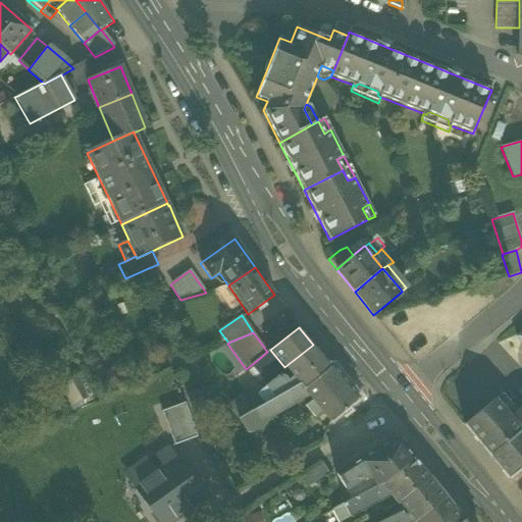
[(330,366),(313,345),(284,367),(293,376),(299,384),(303,389),(330,366)]
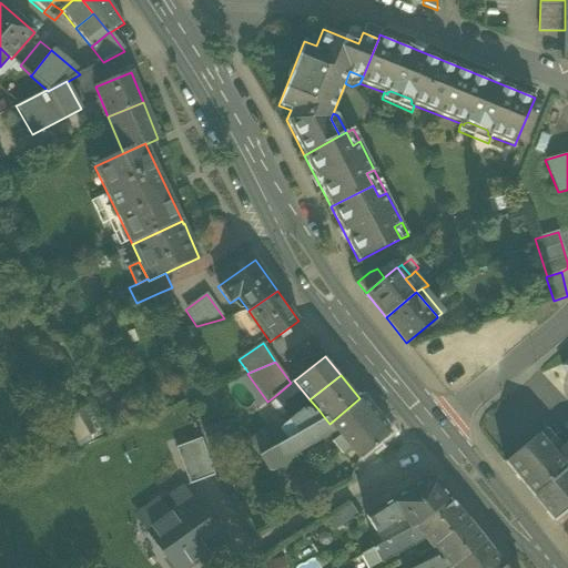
[(276,395),(294,417),(303,411),(305,413),(310,409),(314,414),(318,409),(310,399),(294,381),(291,383),(276,395)]
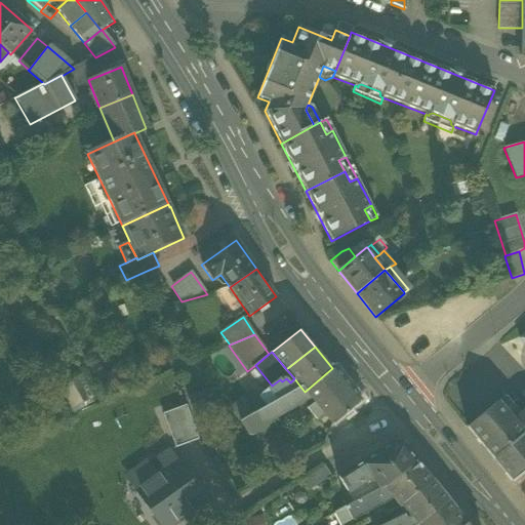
[(311,398),(316,405),(323,414),(331,425),(360,402),(332,368),(305,392),(311,398)]
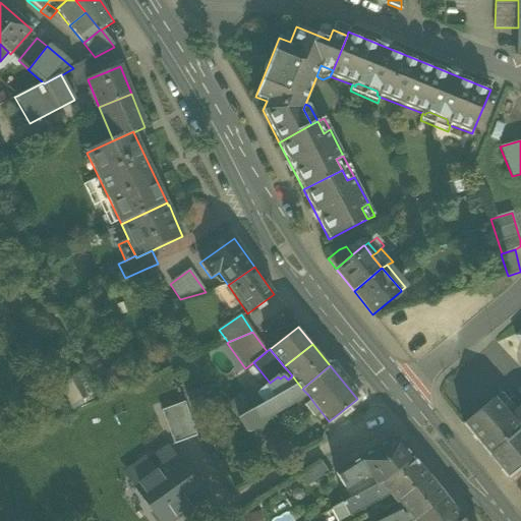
[(298,384),(292,375),(288,380),(284,375),(280,379),(278,377),(270,383),(265,387),(274,398),(298,384)]
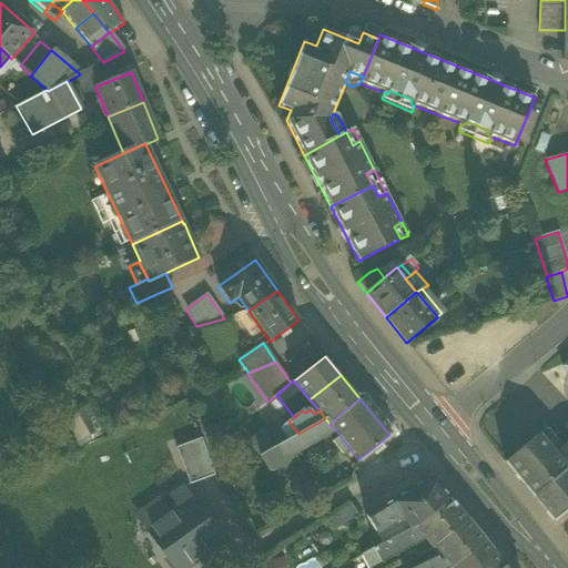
[(330,424),(325,418),(298,434),(276,446),(259,456),(267,470),(271,472),(273,472),(285,465),(287,463),(287,459),(336,430),(330,424)]
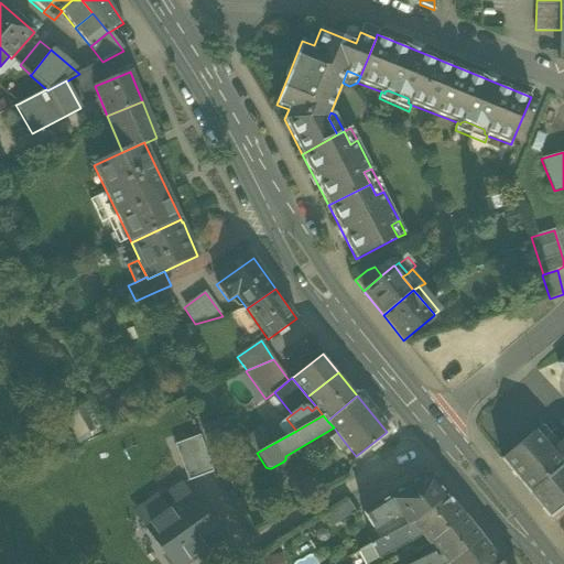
[(267,434),(274,443),(296,431),(286,419),(267,434)]
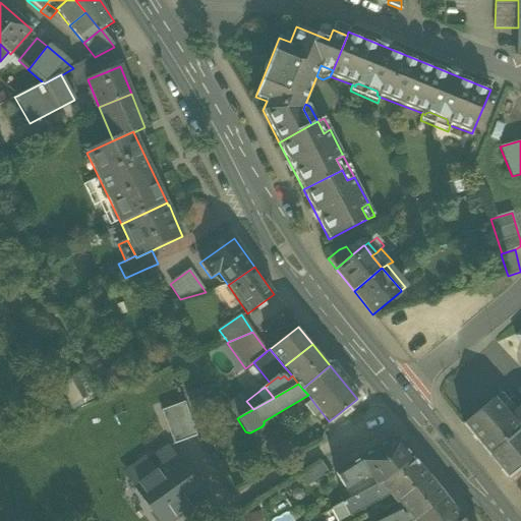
[(253,409),(246,401),(240,393),(227,405),(237,418),(253,409)]
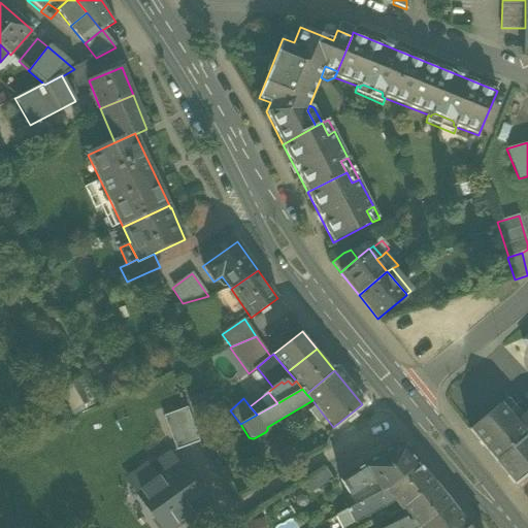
[(515,423),(523,416),(507,398),(500,404),(515,423)]
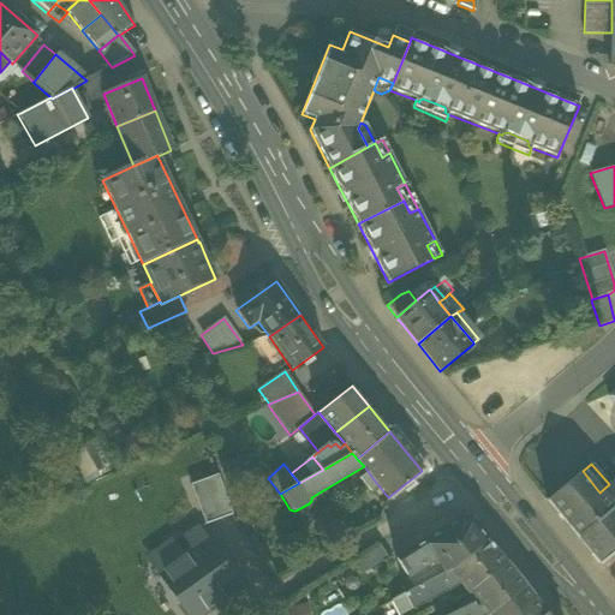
[(577,537),(613,508),(599,493),(583,471),(547,501),(577,537)]
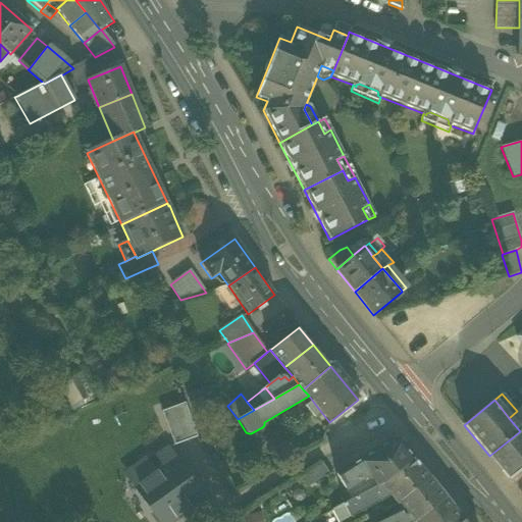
[(161,411),(173,446),(197,437),(185,403),(161,411)]
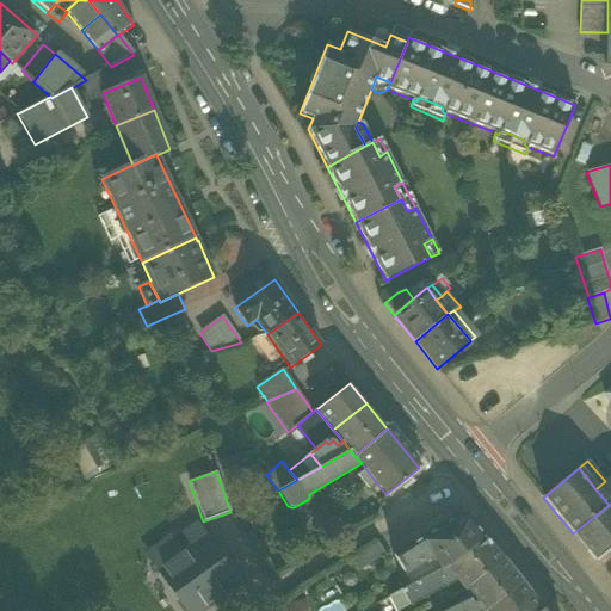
[(371,487),(376,482),(368,471),(363,476),(371,487)]
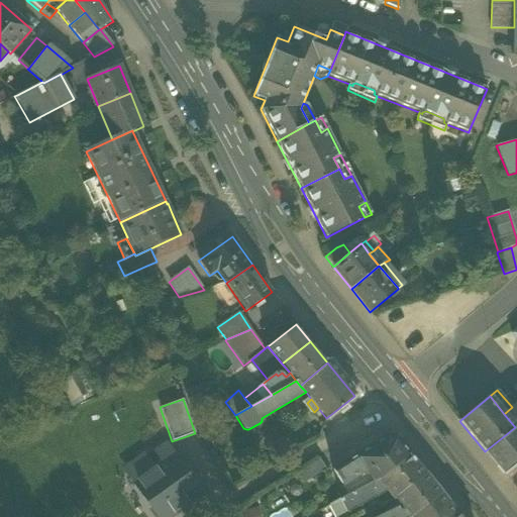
[(512,407),(504,414),(515,427),(516,425),(516,403),(516,404),(512,407)]
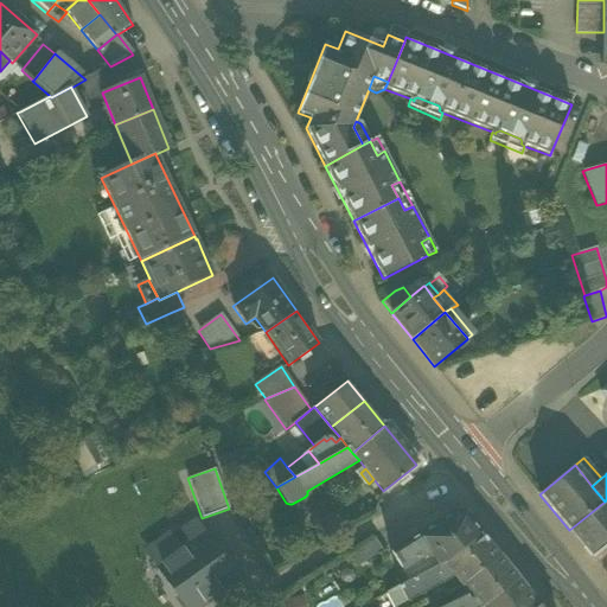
[(606,504),(605,502),(569,530),(583,548),(590,557),(590,556),(592,558),(606,545),(606,504)]
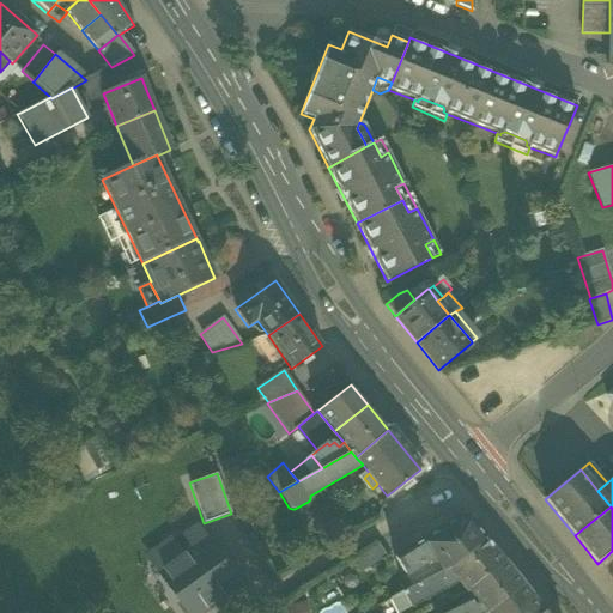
[(435,563),(442,571),(448,570),(485,539),(469,520),(459,517),(394,558),(405,575),(425,562),(429,566),(435,563)]
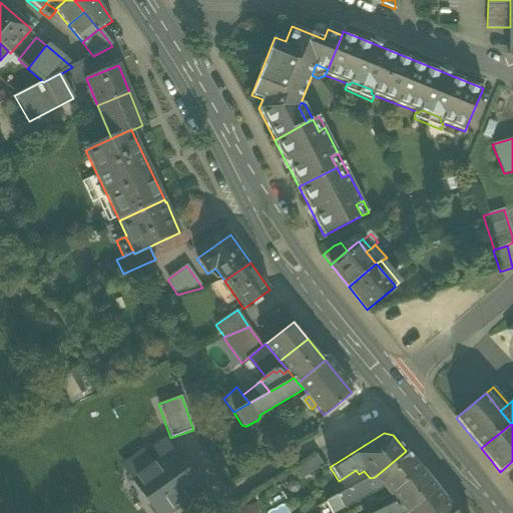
[(152,464),(132,479),(156,512),(167,512),(199,490),(193,480),(196,478),(184,461),(180,464),(171,450),(152,464)]
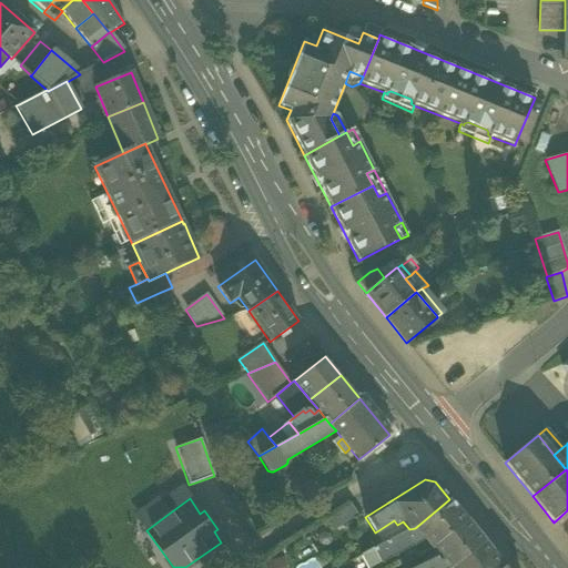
[(135,516),(146,530),(169,514),(159,499),(135,516)]
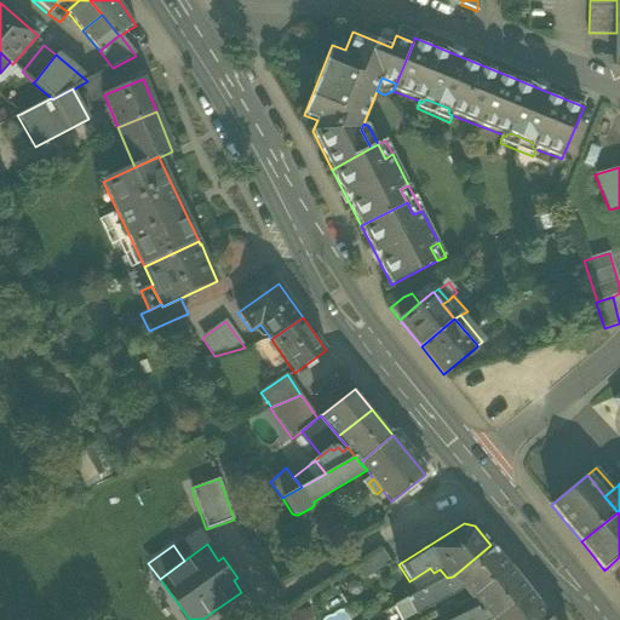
[(491,545),(453,577),(463,587),(472,600),(510,568),(491,545)]
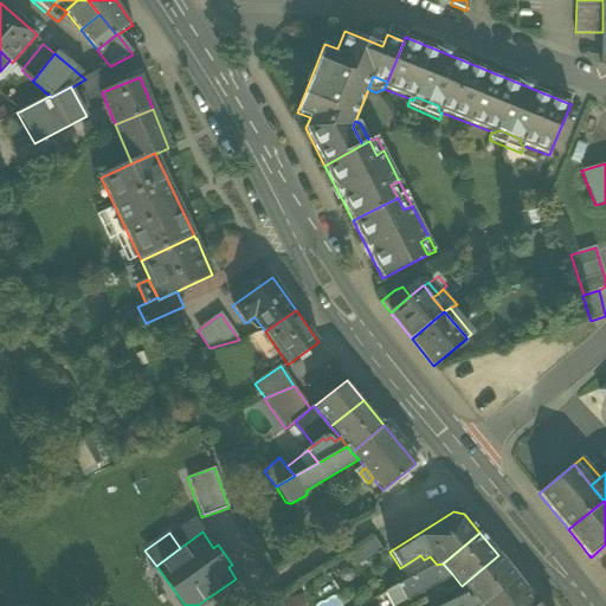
[(350,554),(359,566),(382,549),(374,539),(350,554)]
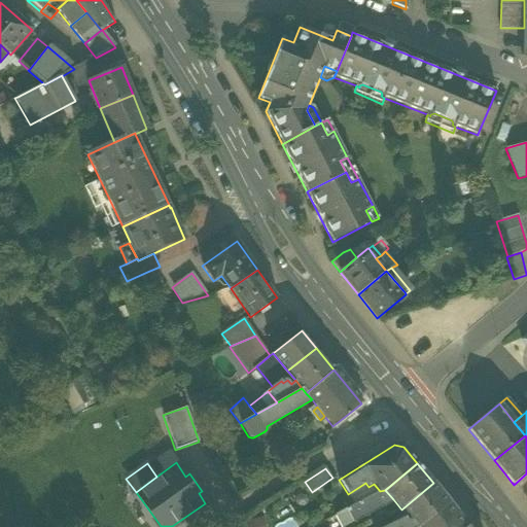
[(420,526),(450,503),(433,483),(401,510),(401,511),(403,508),(412,519),(418,526),(420,526)]
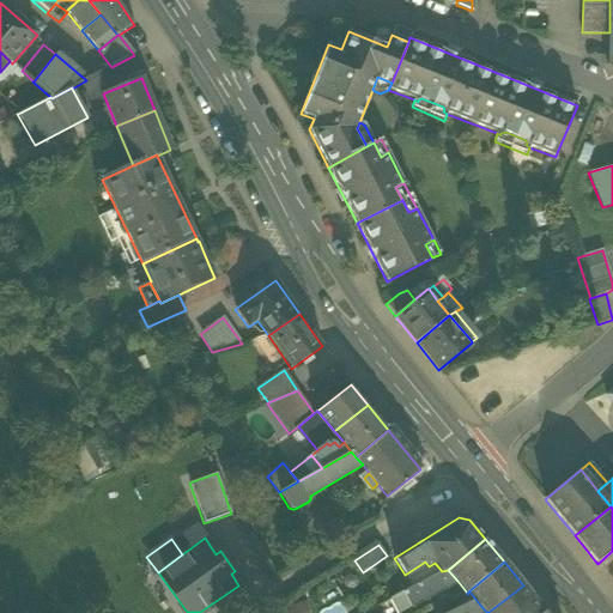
[(442,571),(402,593),(410,607),(451,586),(457,581),(448,570),(442,571)]
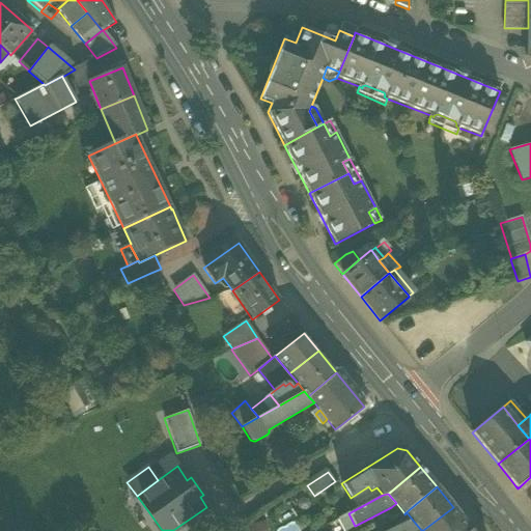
[(469,530),(471,530),(453,507),(423,530),(469,530)]
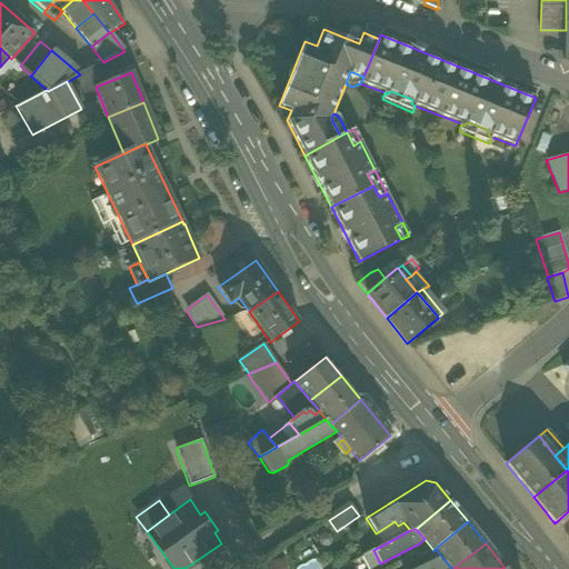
[(368,568),(370,568),(380,563),(373,550),(361,556),(368,568)]
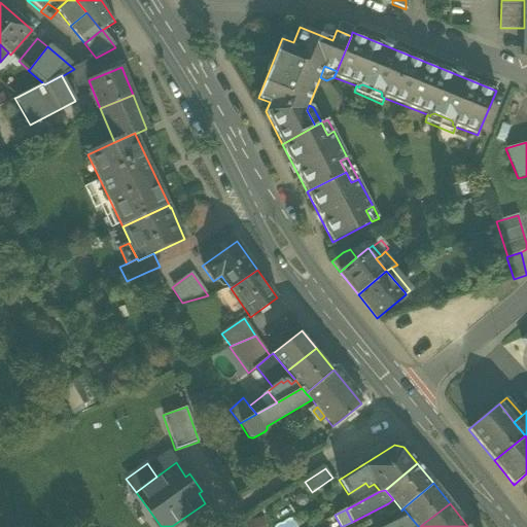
[(406,518),(386,526),(418,526),(412,519),(408,522),(406,518)]
